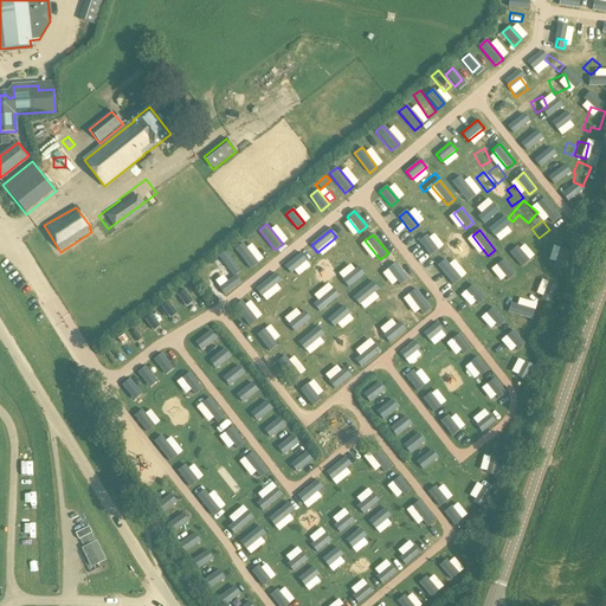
[(438,251),(426,236),(419,242),(430,257),(438,251)]
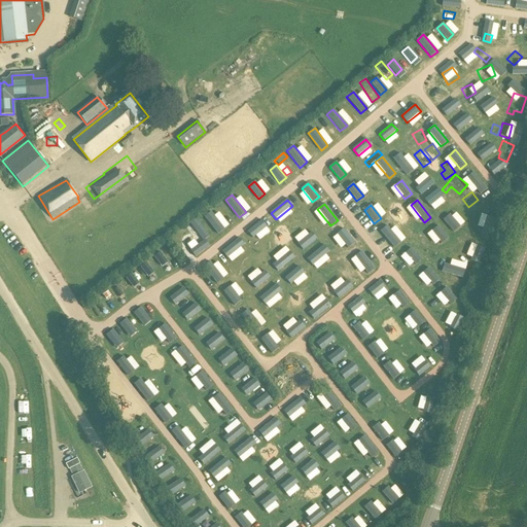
[(462,216),(468,212),(465,207),(459,211),(462,216)]
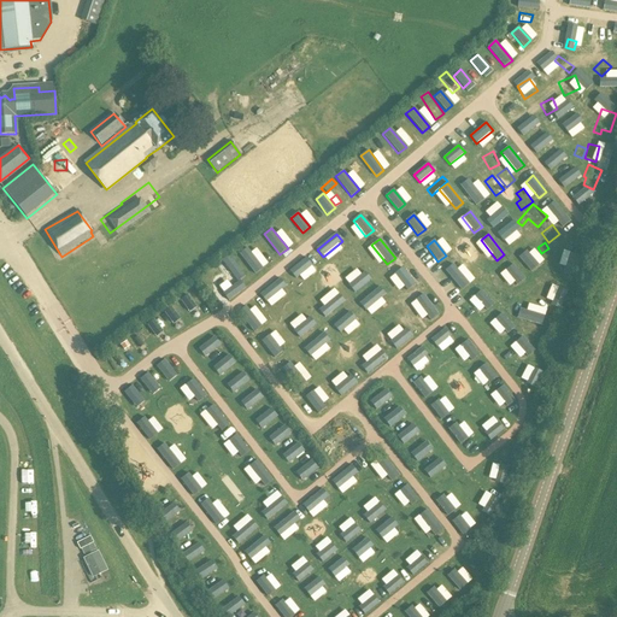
[(564,242),(552,251),(562,263),(574,253),(564,242)]
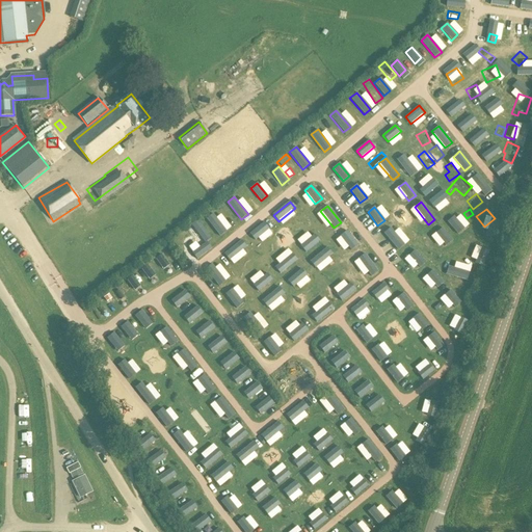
[(207,219),(220,237),(227,232),(213,214),(207,219)]
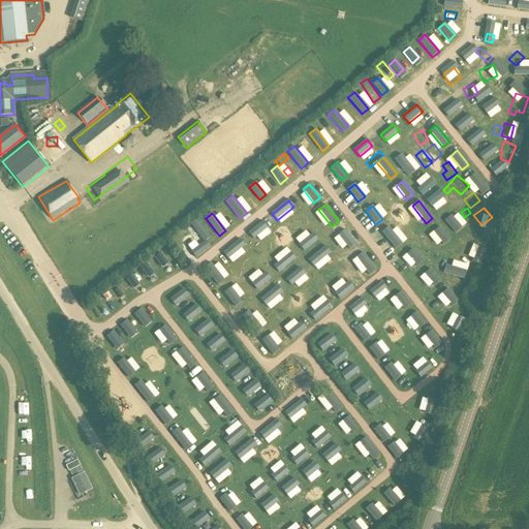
[(472,216),(467,220),(472,226),(477,222),(472,216)]
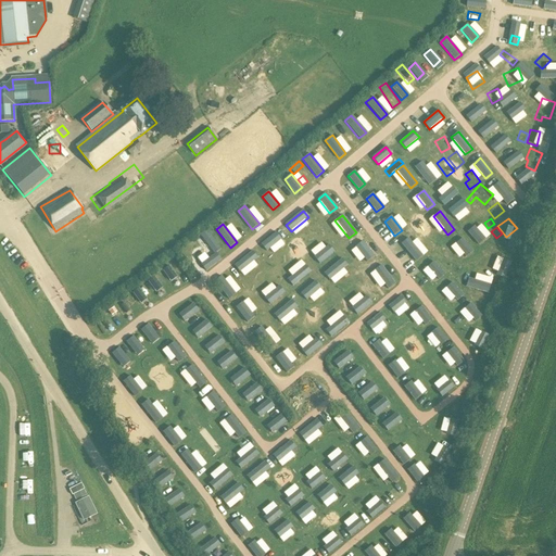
[(407,235),(413,242),(421,236),(417,228),(407,235)]
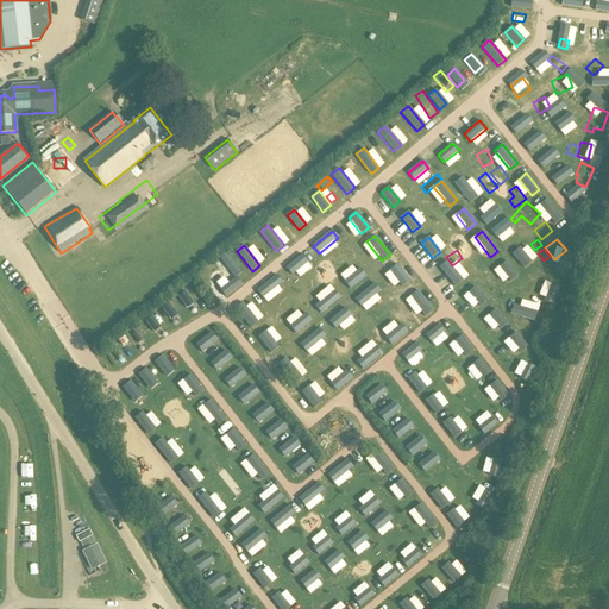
[(219,258),(234,278),(237,277),(243,274),(227,252),(219,258)]
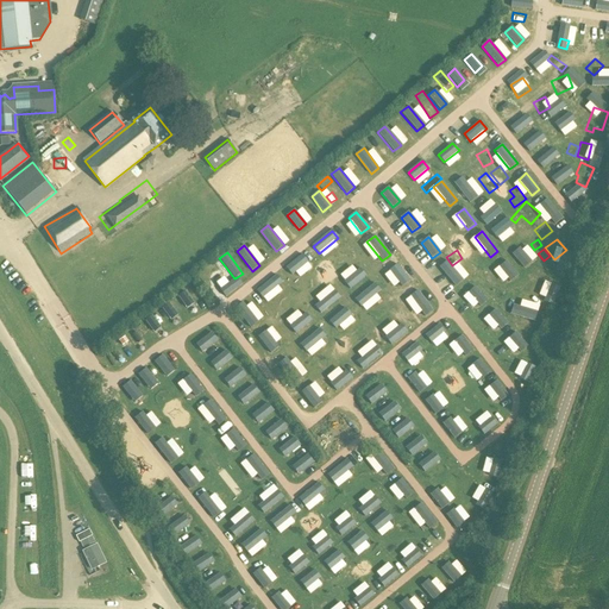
[(308,262),(302,255),(286,268),(292,275),(308,262)]
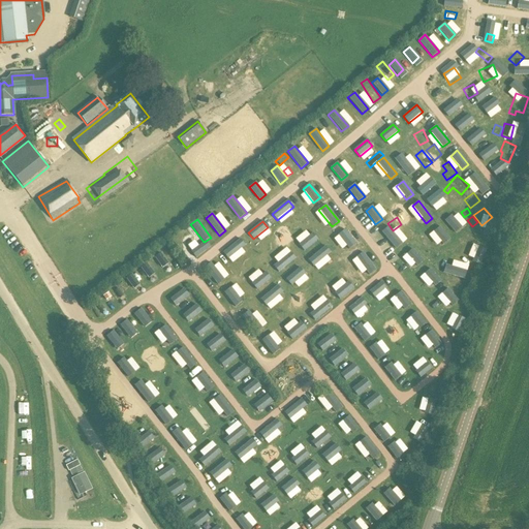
[(402,244),(389,226),(382,231),(396,249),(402,244)]
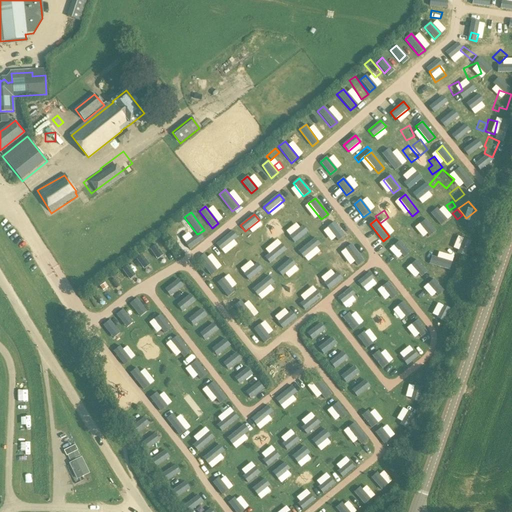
[(435,232),(425,219),(419,224),(429,237),(435,232)]
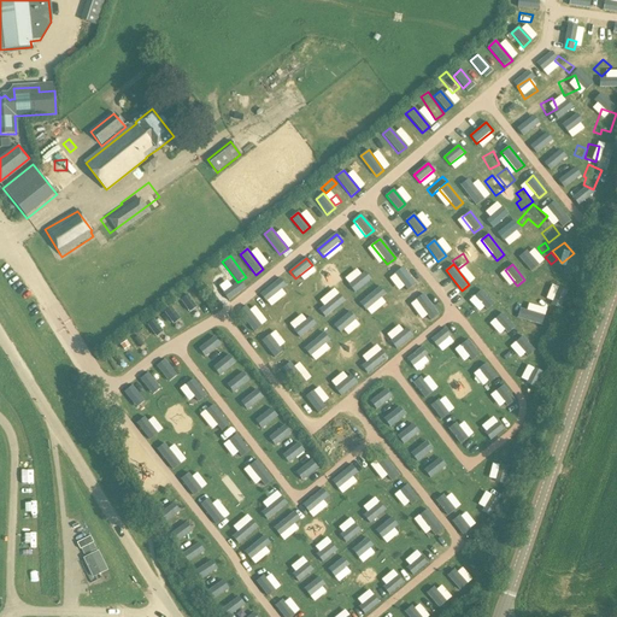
[(403,268),(394,275),(407,291),(416,285),(403,268)]
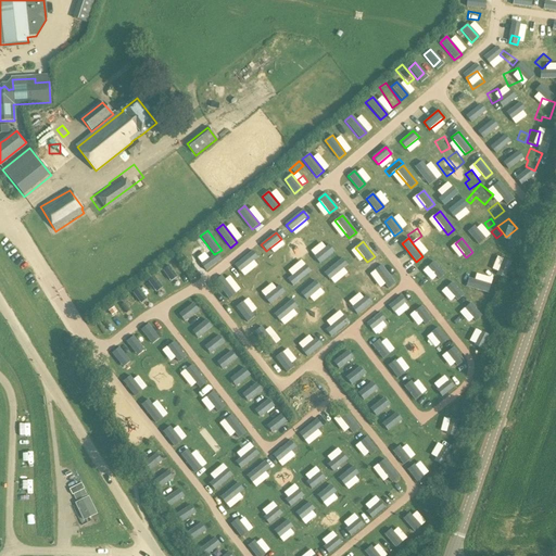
[(189,253),(192,257),(204,249),(200,244),(189,253)]
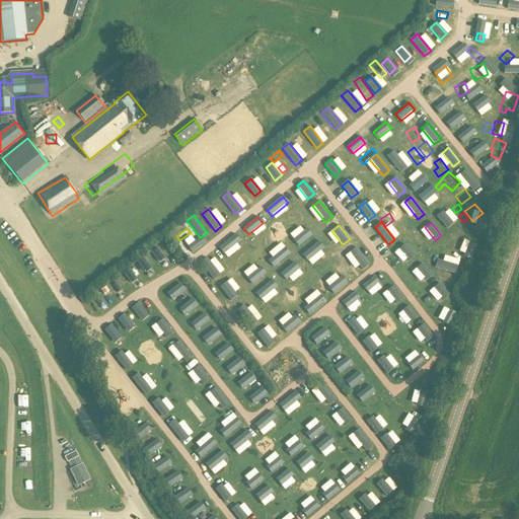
[(311,235),(306,229),(293,240),(298,246),(311,235)]
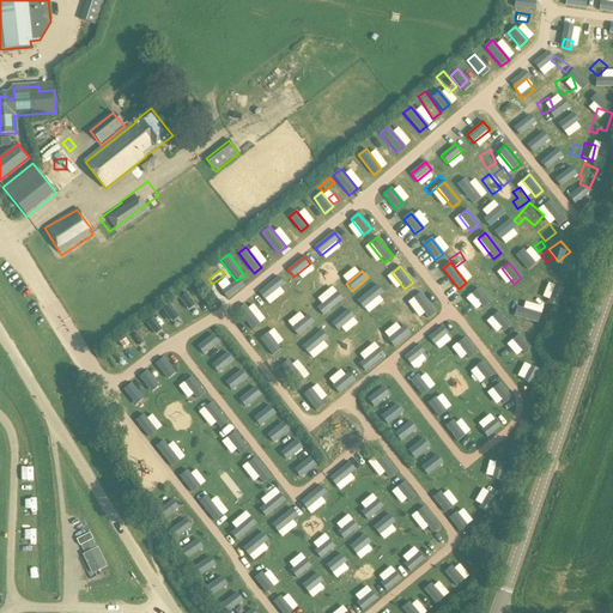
[(259,293),(265,301),(285,285),(279,277),(259,293)]
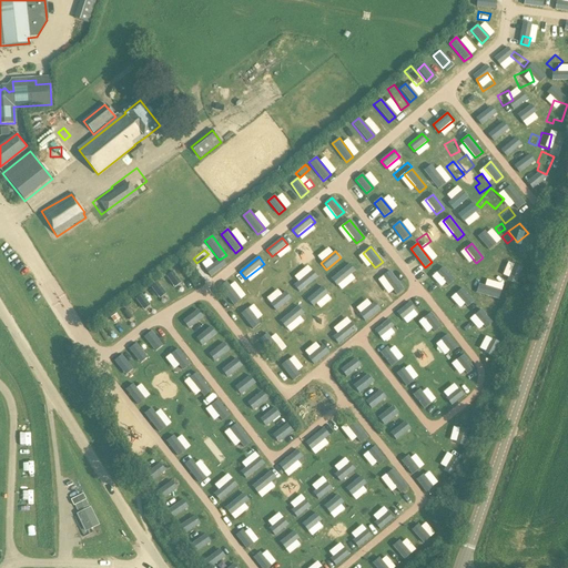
[(271,270),(284,262),(281,256),(267,264),(271,270)]
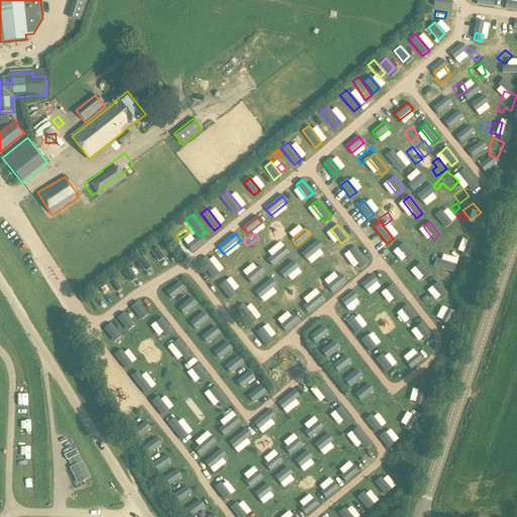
[(318,240),(302,254),(307,261),(323,247),(318,240)]
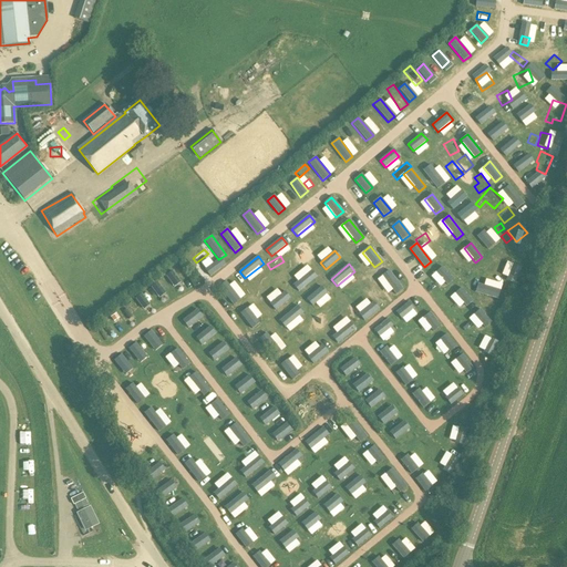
[(177,265),(169,269),(174,276),(181,272),(177,265)]
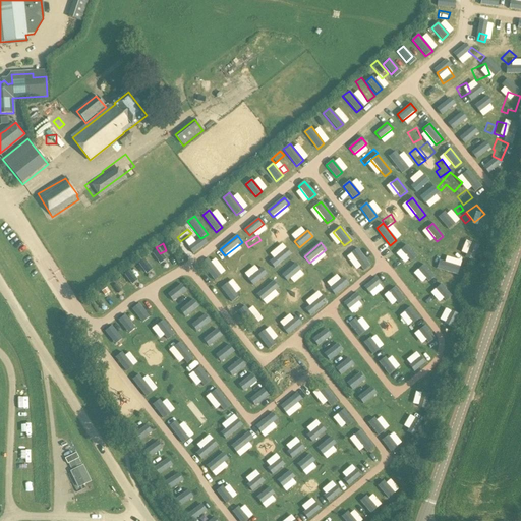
[(417,257),(406,245),(400,250),(411,263),(417,257)]
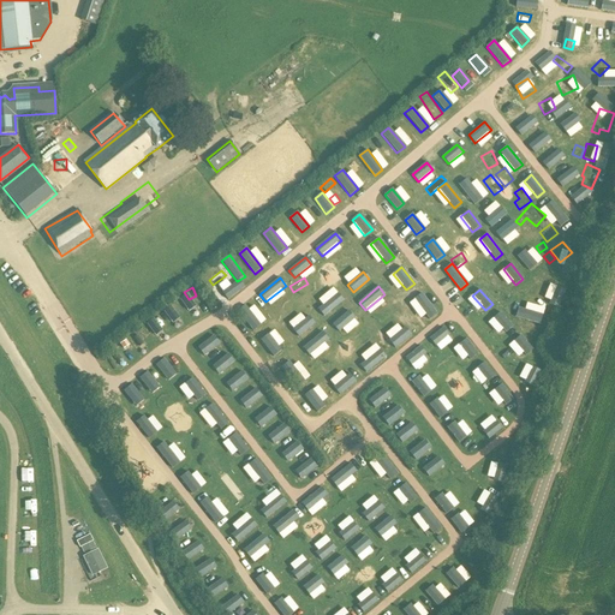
[(304,293),(298,299),(303,304),(309,297),(304,293)]
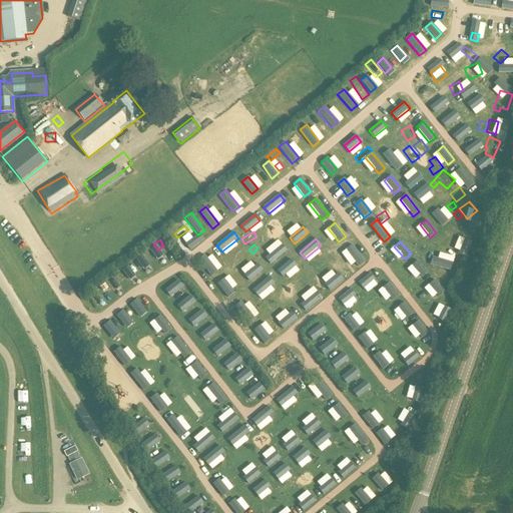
[(282,244),(266,259),(271,265),(287,250),(282,244)]
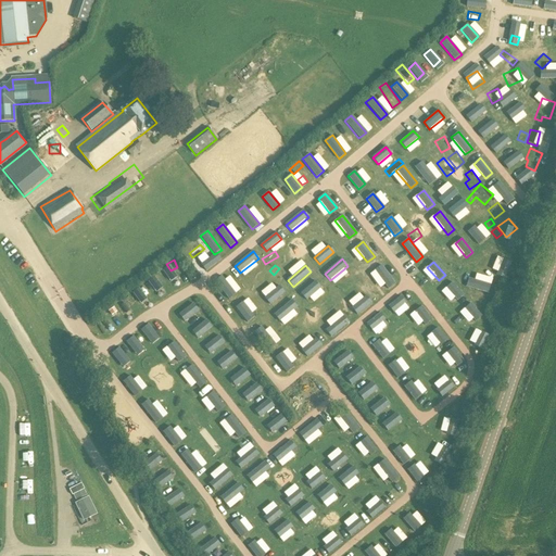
[(381,265),(375,270),(388,289),(395,283),(381,265)]
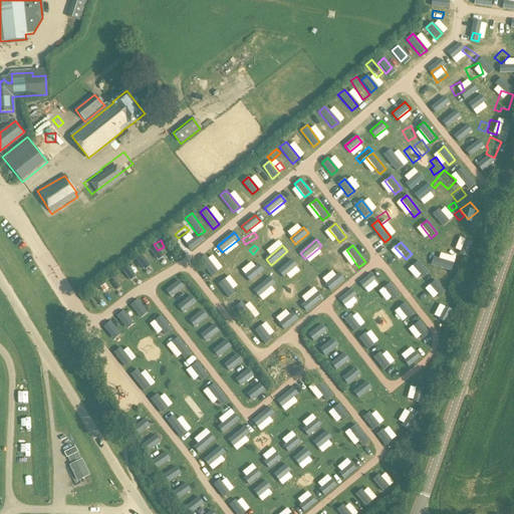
[(454,263),(462,248),(457,245),(448,260),(454,263)]
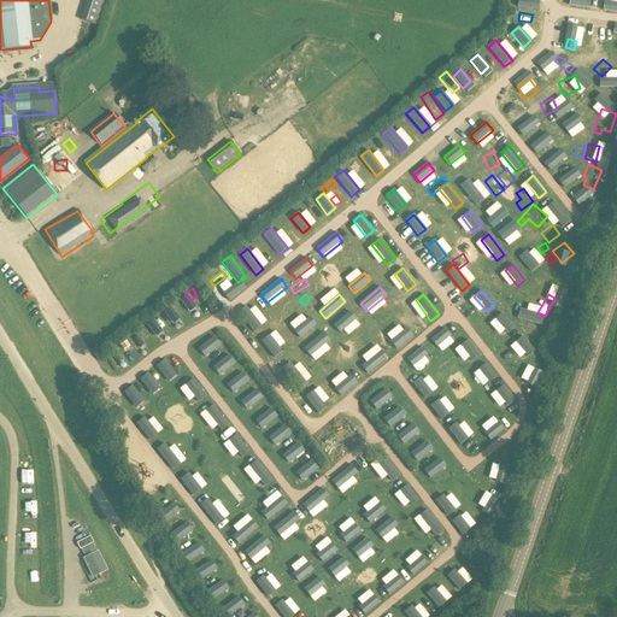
[(239,312),(254,331),(262,325),(246,306),(239,312)]
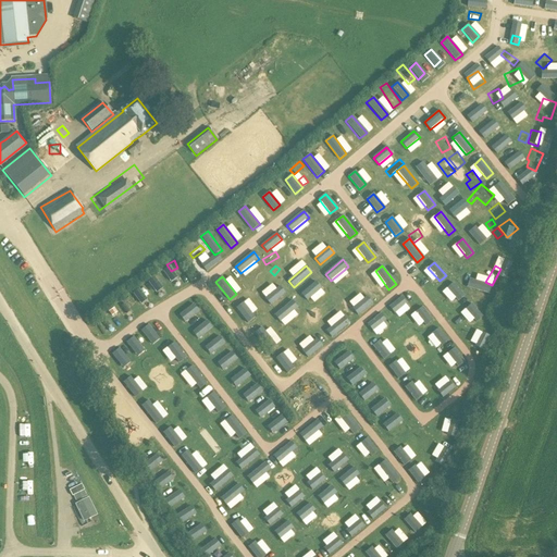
[(469,280),(467,288),(489,295),(492,286),(469,280)]
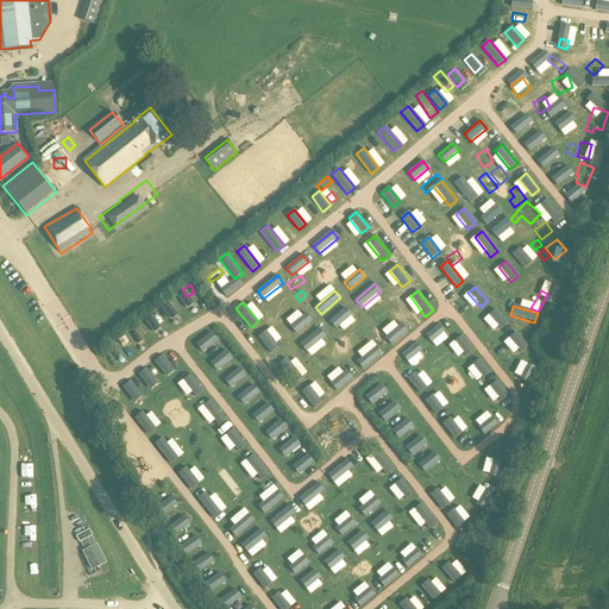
[(345,308),(330,321),(336,330),(351,315),(345,308)]
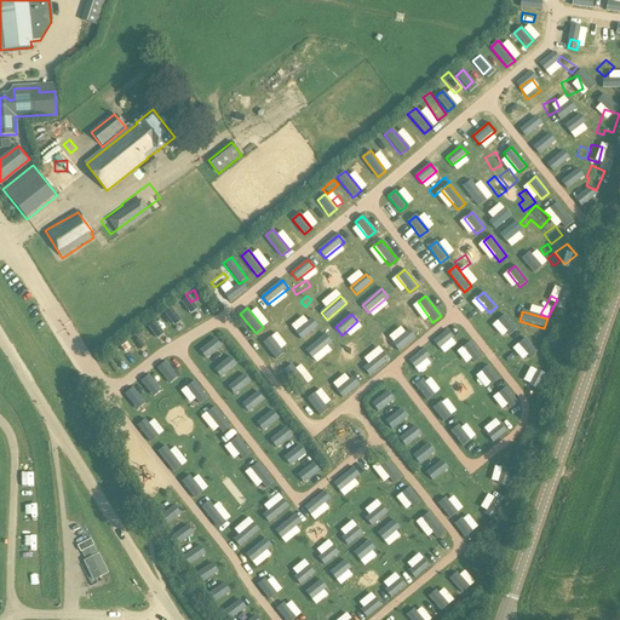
[(517,329),(504,315),(498,321),(510,336),(517,329)]
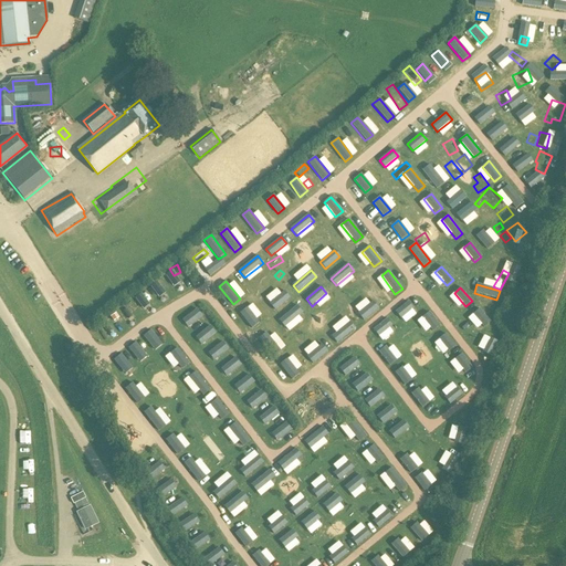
[(284,291),(269,303),(274,310),(290,297),(284,291)]
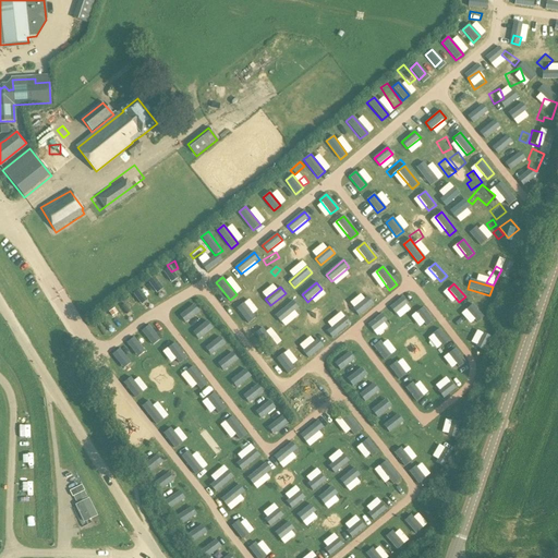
[(361,288),(350,295),(355,304),(367,296),(361,288)]
